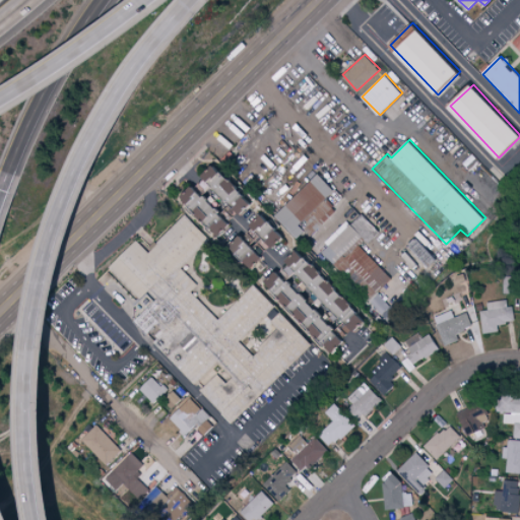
[(234,206),(247,193),(214,164),(202,177),(234,206)]
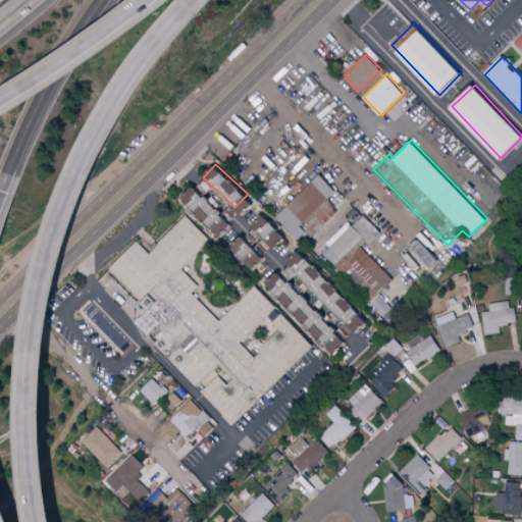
[(336,191),(320,174),(277,215),(304,244),(338,210),(328,199),(336,191)]
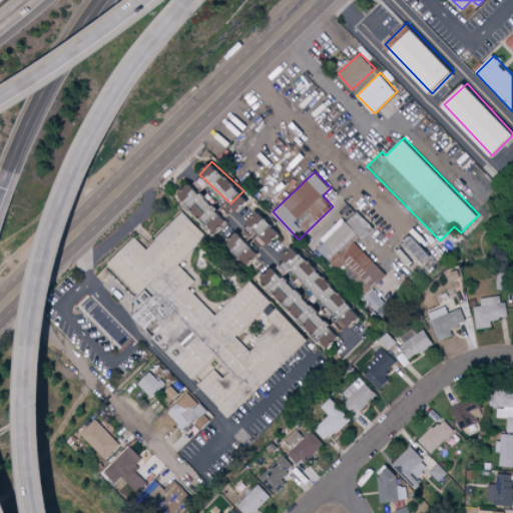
[(214,232),(227,221),(219,211),(218,212),(207,199),(210,196),(205,189),(210,185),(202,174),(181,192),(214,232)]
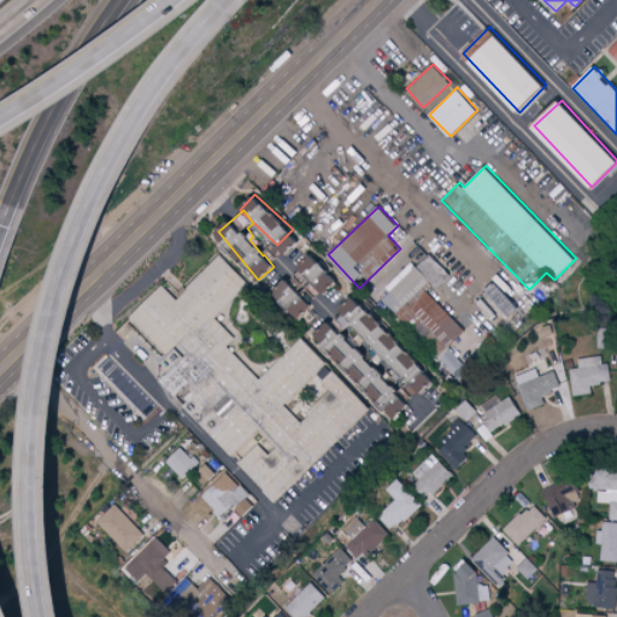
[(300,240),(292,233),(280,246),(288,253),(300,240)]
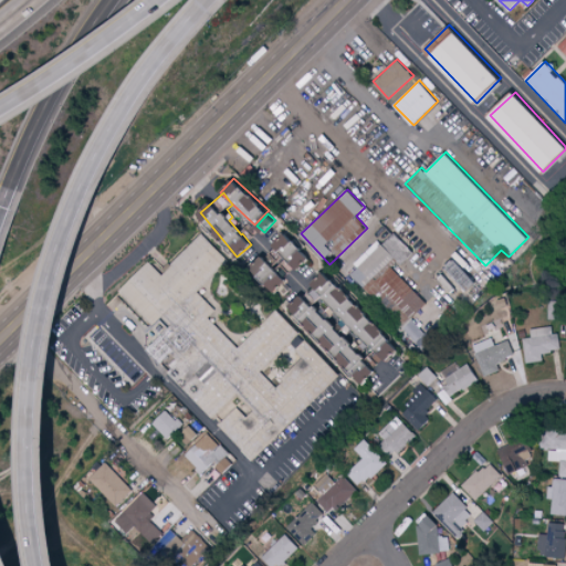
[(118,290),(153,325),(143,334),(153,357),(159,364),(165,362),(169,373),(212,418),(238,394),(253,409),(247,416),(238,406),(219,423),(252,460),(342,376),(306,338),(295,349),(303,358),(275,385),(260,368),(300,332),(278,308),(238,346),(201,307),(202,299),(198,289),(229,260),(202,232),(164,269),(149,261),(118,290)]
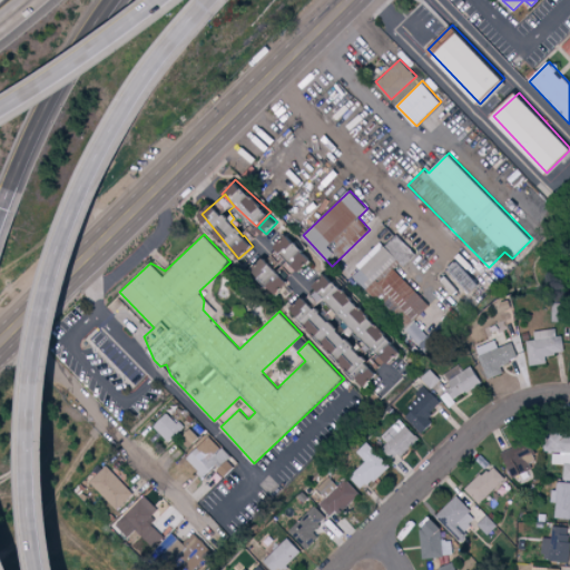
[(276,246),(291,261),(302,249),(287,234),(276,246)]
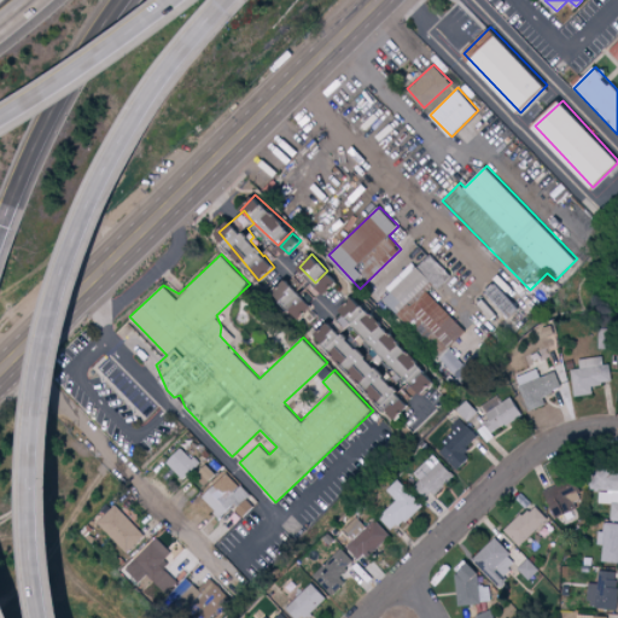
[(384,298),(408,326),(418,316),(445,348),(478,318),(461,299),(455,305),(447,297),(452,291),(444,283),(450,277),(431,255),(384,298)]
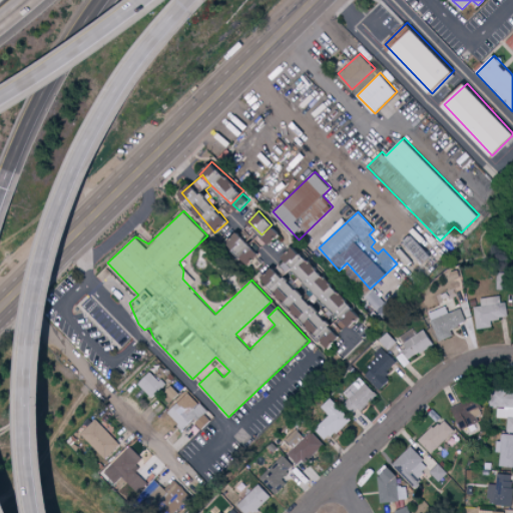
[(265,238),(272,243),(281,232),(274,226),(265,238)]
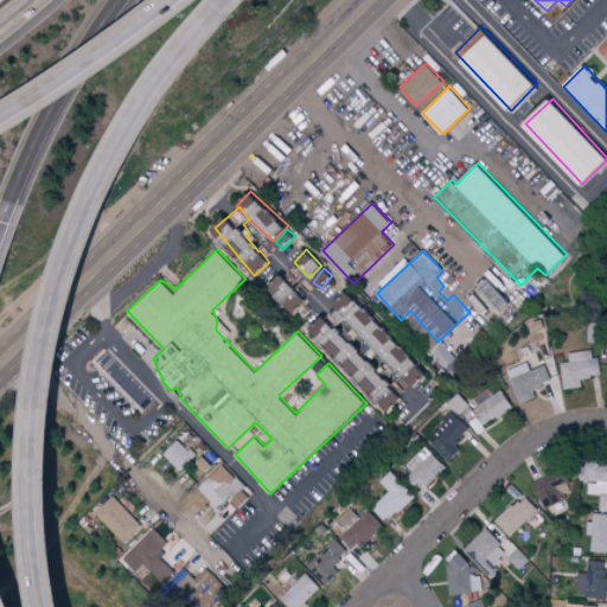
[(295,287),(282,273),(268,286),(293,312),(318,288),(306,276),(295,287)]
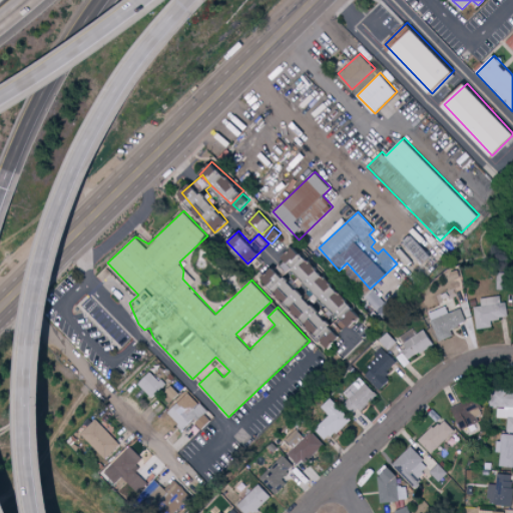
[(405,241),(423,261),(430,253),(412,234),(405,241)]
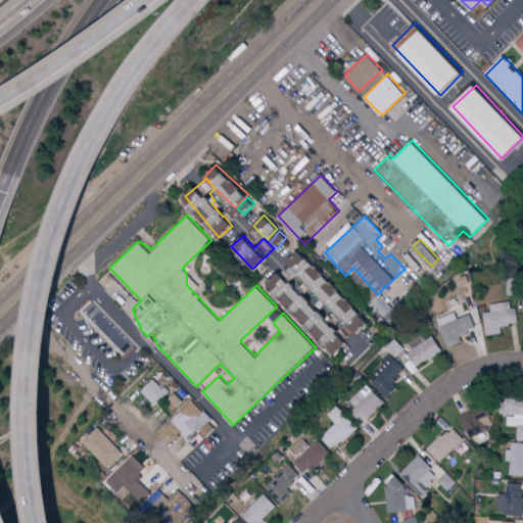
[(333,354),(357,332),(358,333),(369,323),(300,250),(287,263),(291,266),(281,275),(279,272),(267,283),(333,354)]
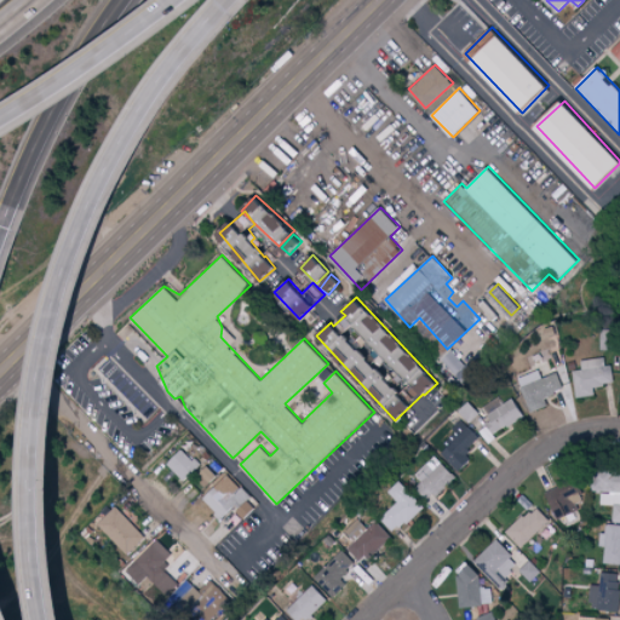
[(602,331),(602,346),(618,346),(616,331),(602,331)]
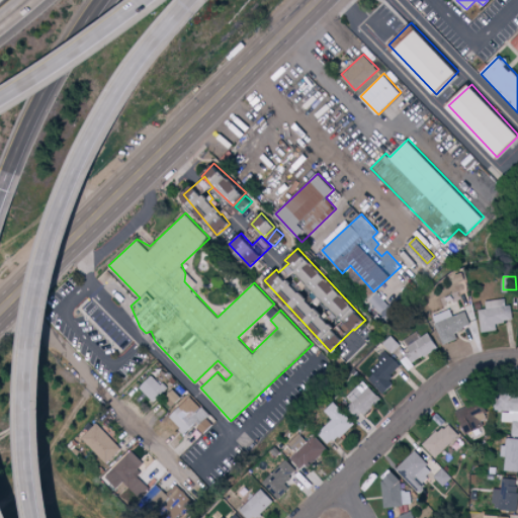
[(487,308),(480,309),(482,331),(498,330),(497,322),(511,321),(509,297),(486,299),(487,308)]
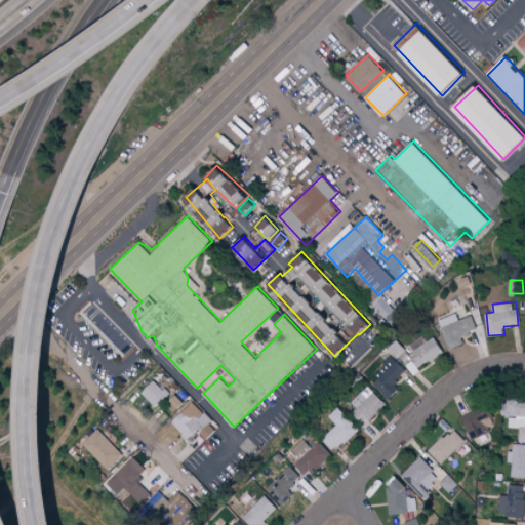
[(465,344),(461,335),(478,330),(473,315),(459,319),(457,313),(439,319),(449,348),(465,344)]
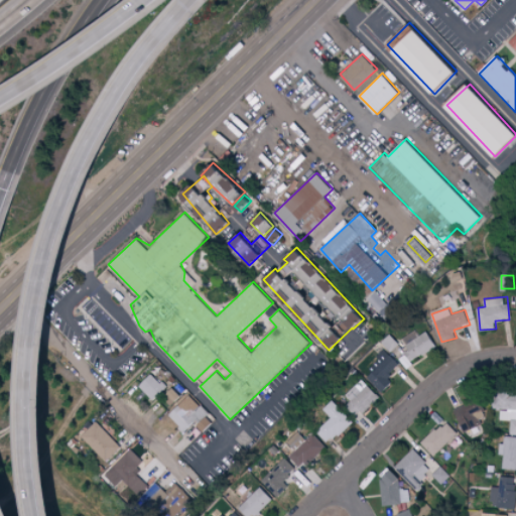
[(413,360),(436,346),(427,330),(419,335),(416,330),(401,339),(413,360)]
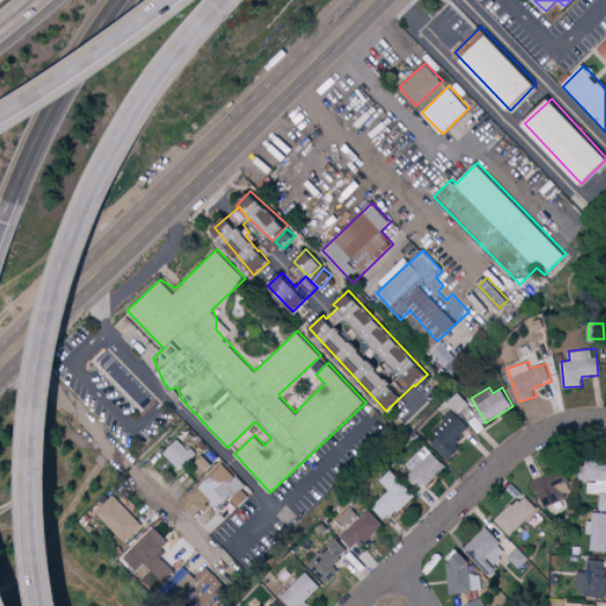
[(459,411),(468,401),(457,392),(449,401),(459,411)]
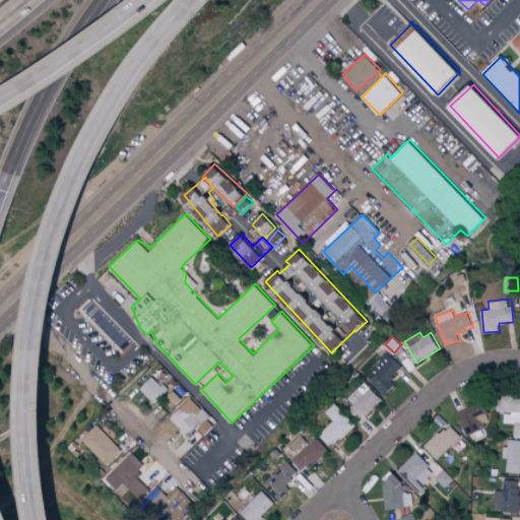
[(402,367),(386,351),(379,359),(385,364),(371,379),(387,394),(396,384),(391,379),(402,367)]
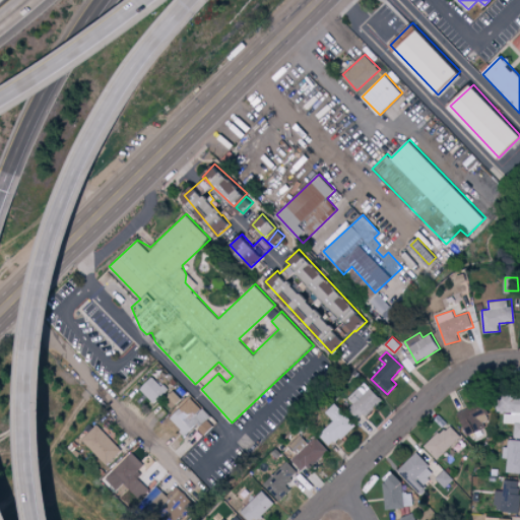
[(154,402),(168,390),(153,375),(140,388),(154,402)]
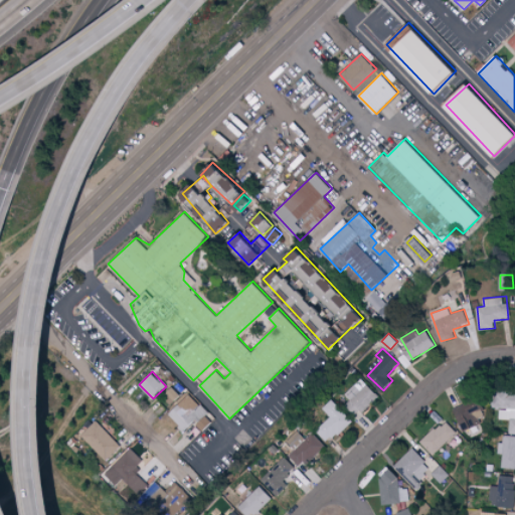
[(342,396),(359,413),(378,395),(362,377),(342,396)]
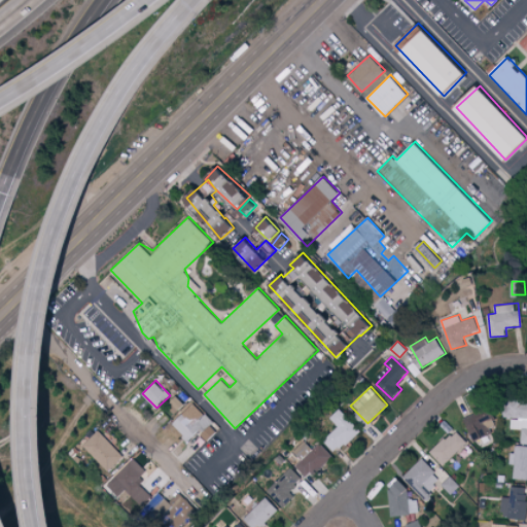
[(184,403),(175,395),(167,405),(176,413),(184,403)]
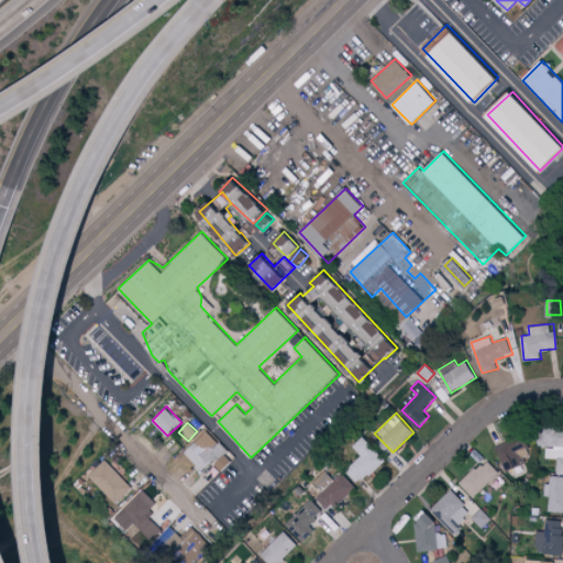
[(206,449),(217,439),(206,426),(195,435),(206,449)]
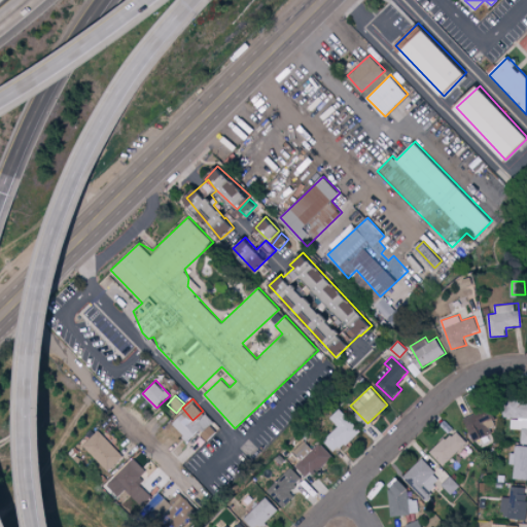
[(522,429),(521,444),(526,443),(526,399),(504,399),(504,417),(512,417),(512,428),(522,429)]
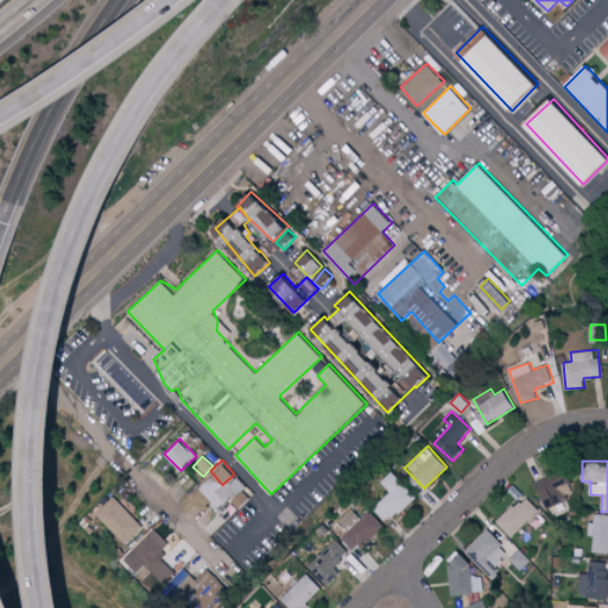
[(536,481),(545,508),(567,500),(563,493),(572,489),(564,466),(545,473),(548,477),(536,481)]
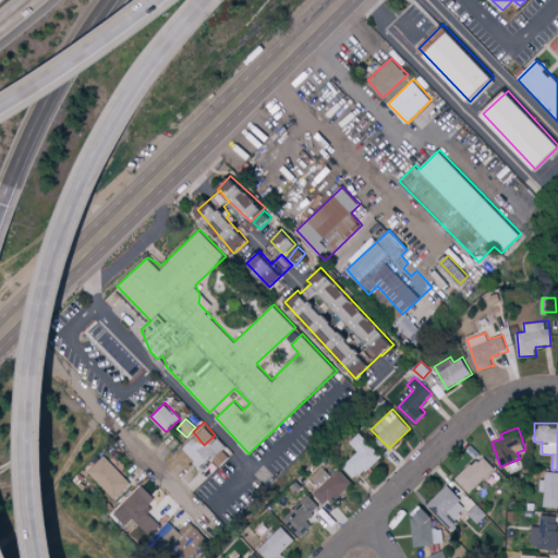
[(359,450),(343,465),(355,480),(381,456),(360,432),(350,441),(359,450)]
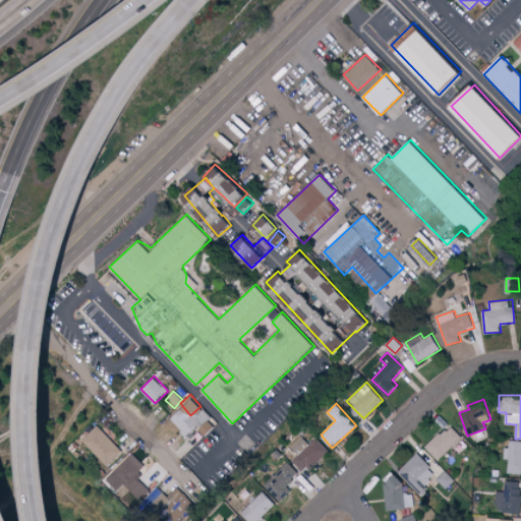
[(201,409),(192,417),(182,407),(170,418),(186,435),(196,425),(206,435),(217,424),(201,409)]
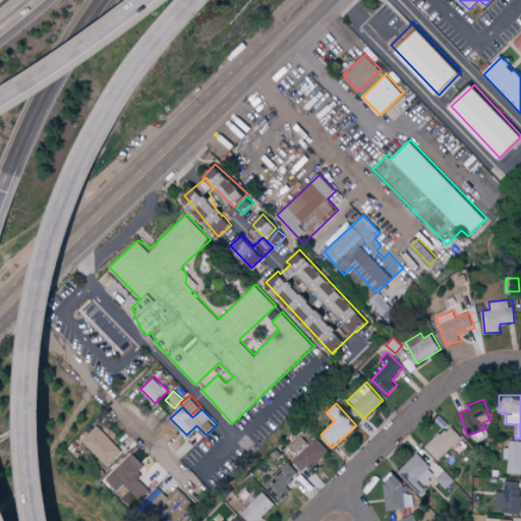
[(426,447),(439,459),(463,437),(451,423),(426,447)]
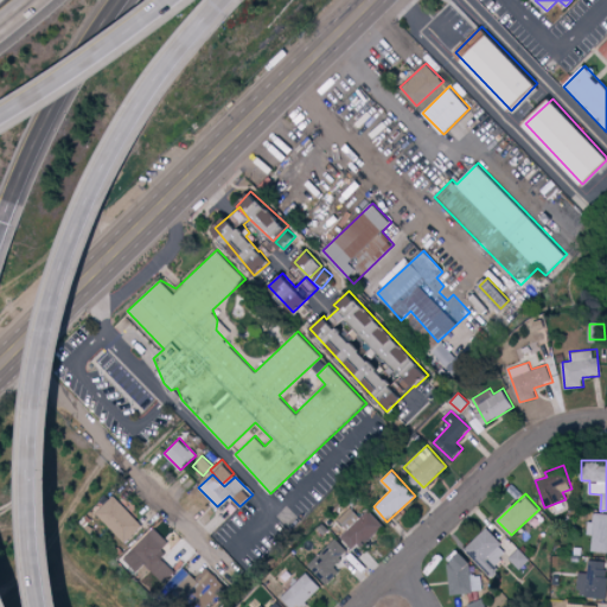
[(96,511),(125,542),(144,525),(114,494),(96,511)]
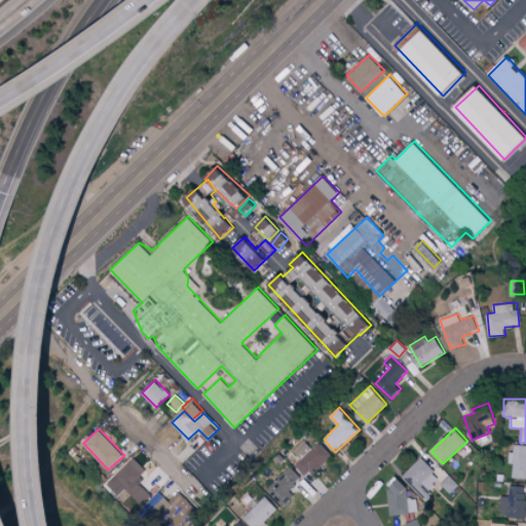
[(318,441),(312,448),(303,439),(293,450),(301,458),(295,464),(307,477),(331,453),(318,441)]
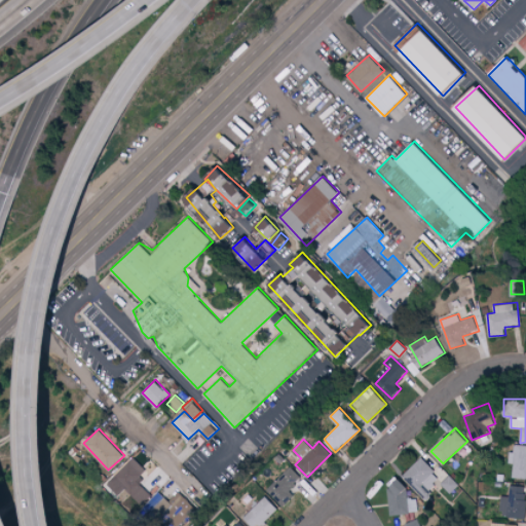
[(525,444),(512,444),(511,462),(514,463),(513,477),(525,478),(525,444)]
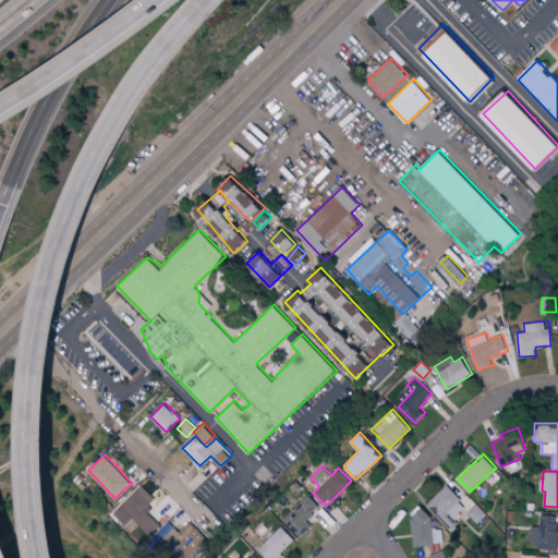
[(121,505),(149,535),(161,525),(145,508),(155,498),(143,485),(121,505)]
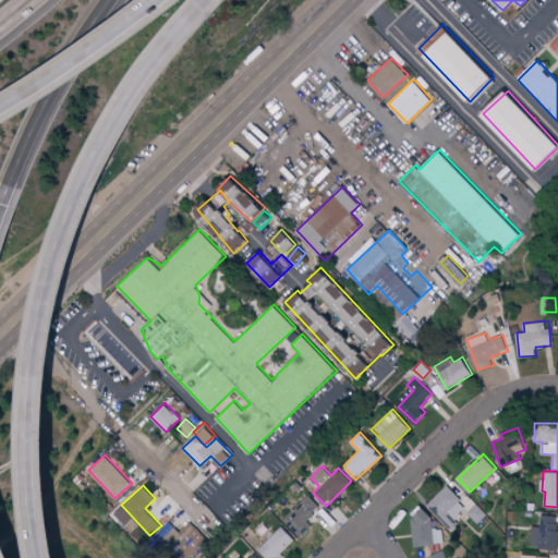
[(427,504),(449,528),(470,509),(448,485),(427,504)]
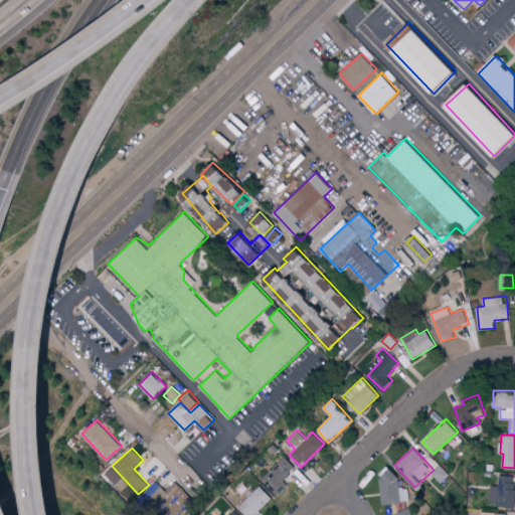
[(283,479),(296,468),(286,457),(262,478),(277,495),(289,485),(283,479)]
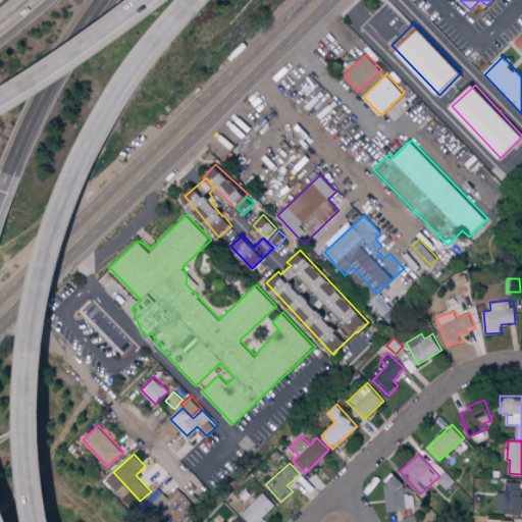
[(456,480),(448,471),(438,479),(447,488),(456,480)]
